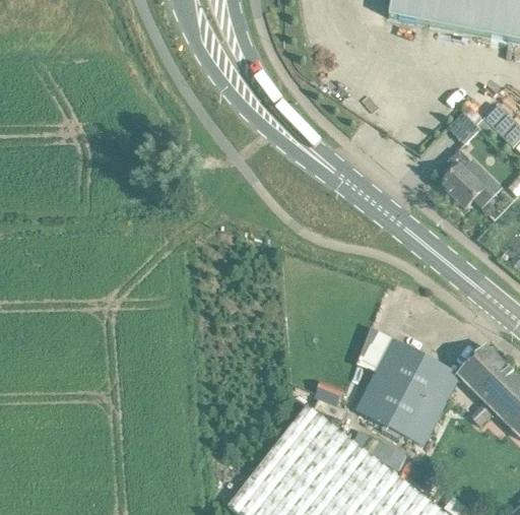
[(391,0),(388,15),(519,41),(519,0),(391,0)]
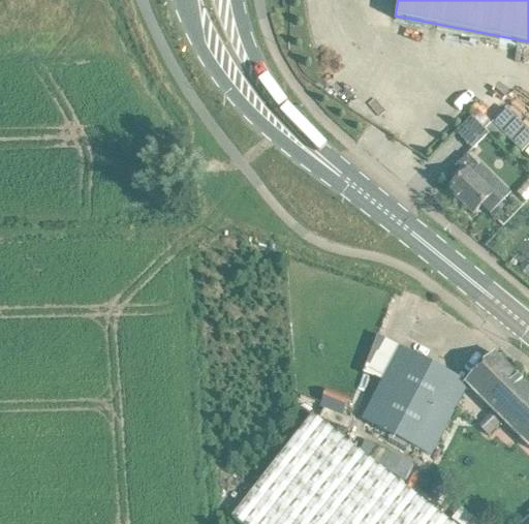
[(528,124),(507,103),(493,118),(523,148),(528,142),(528,124)]
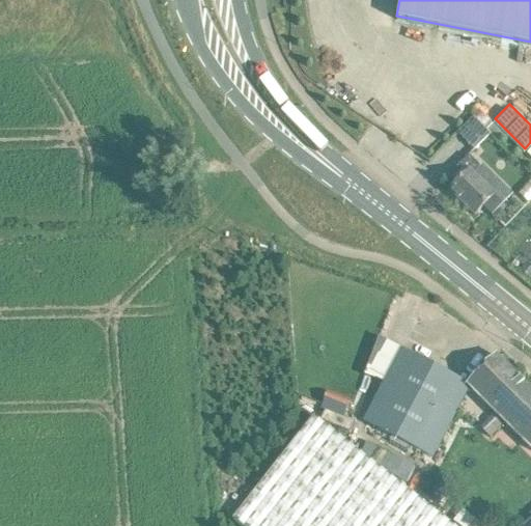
[(484,125),(473,113),(458,128),(470,139),(484,125)]
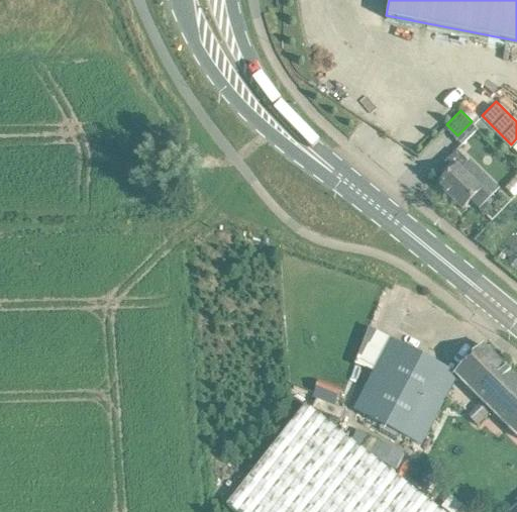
[(449,156),(437,167),(445,175),(438,182),(462,205),(471,197),(479,206),(489,195),(499,186),(488,175),(470,158),(468,159),(456,147),(451,154),(449,156)]
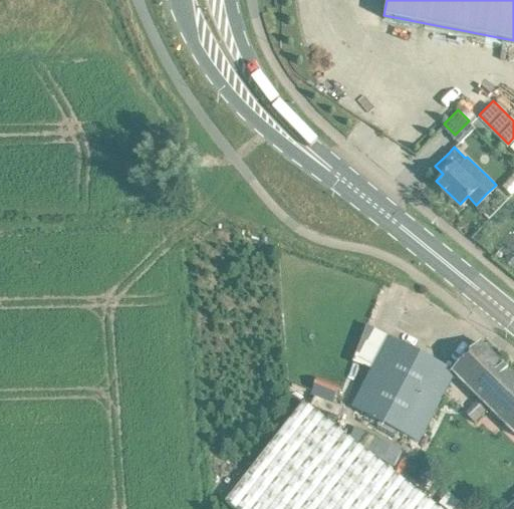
[(421,439),(456,371),(453,366),(389,333),(373,361),(391,370),(368,412),(421,439)]
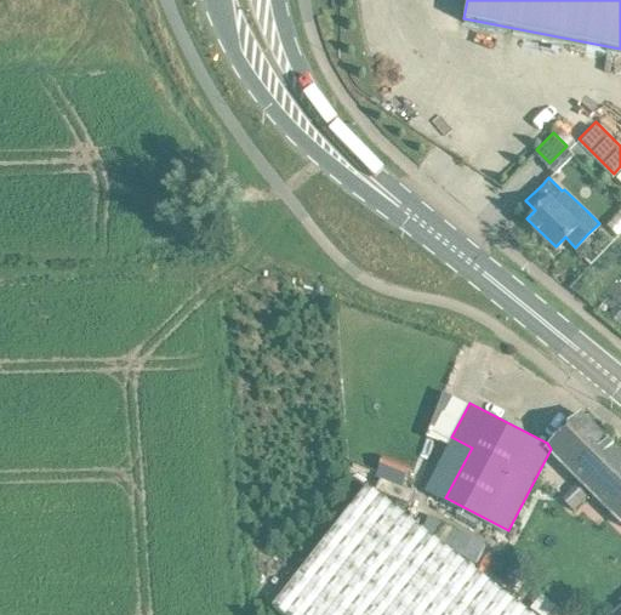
[(620,450),(580,410),(547,443),(551,449),(620,518),(620,450)]
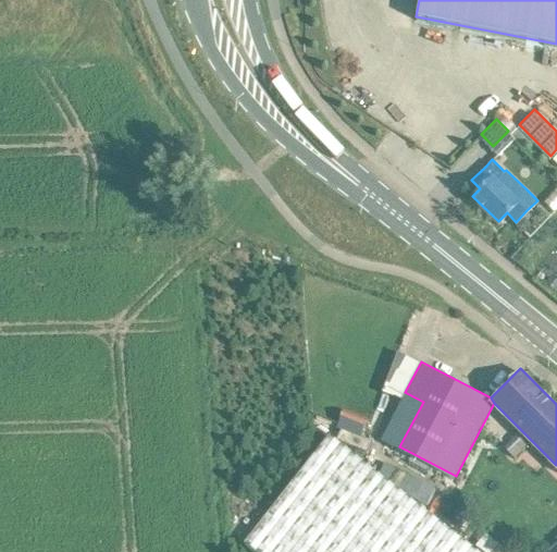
[(338,420),(361,429),(366,419),(342,409),(338,420)]
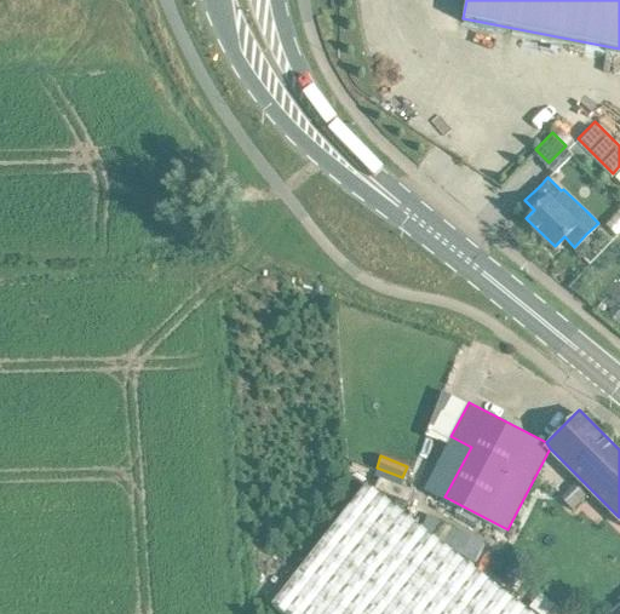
[(534,613),(366,481),(273,601),(288,613),(534,613)]
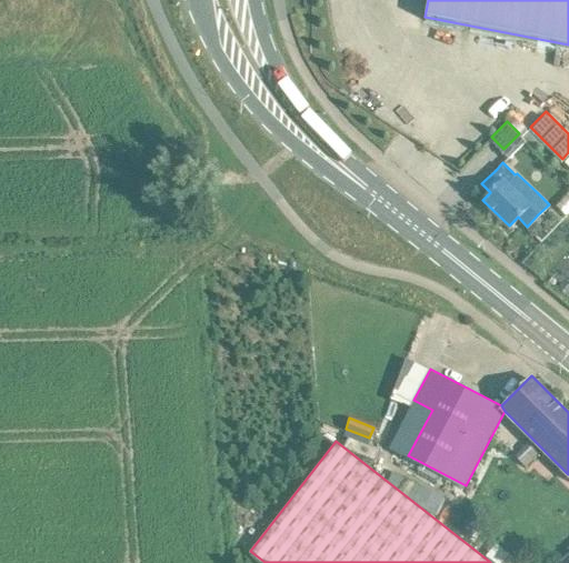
[(393,470),(388,481),(415,502),(437,514),(446,498),(421,484),(393,470)]
